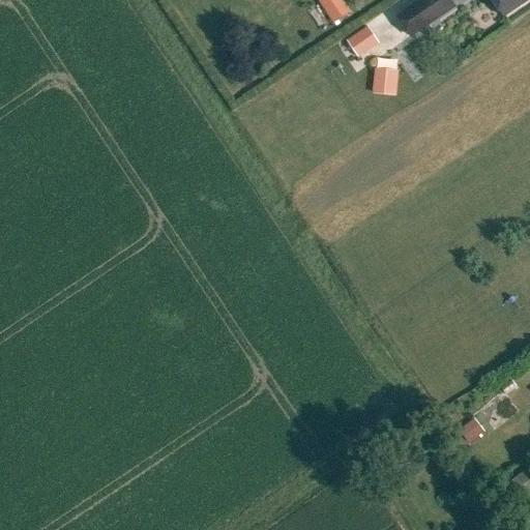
[(333,22),(350,11),(344,2),(339,5),(334,0),(320,0),(319,0),(333,22)]
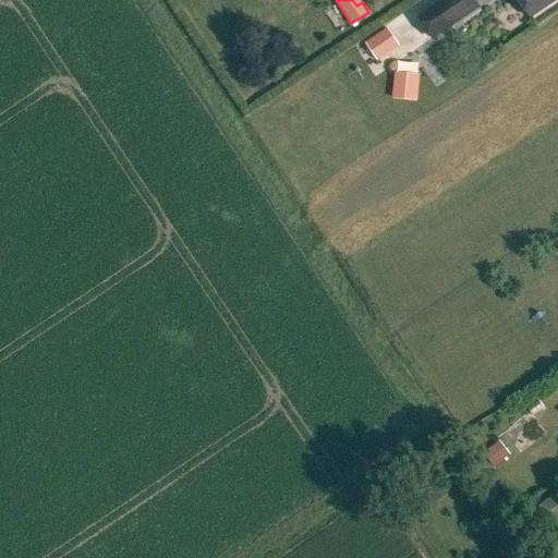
[(432,38),(459,20),(477,8),(472,0),(444,0),(417,17),(432,38)]
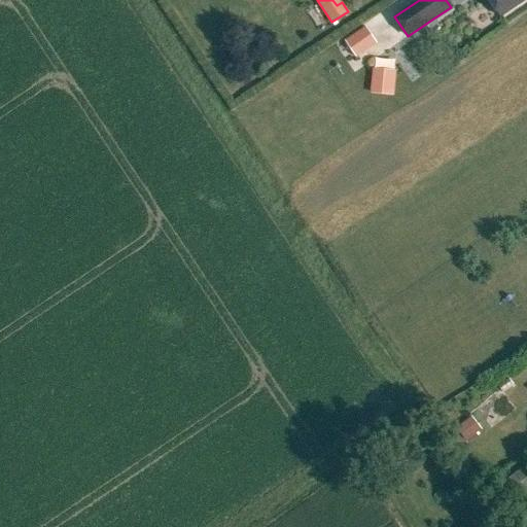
[(487,0),(499,18),(526,0),(487,0)]
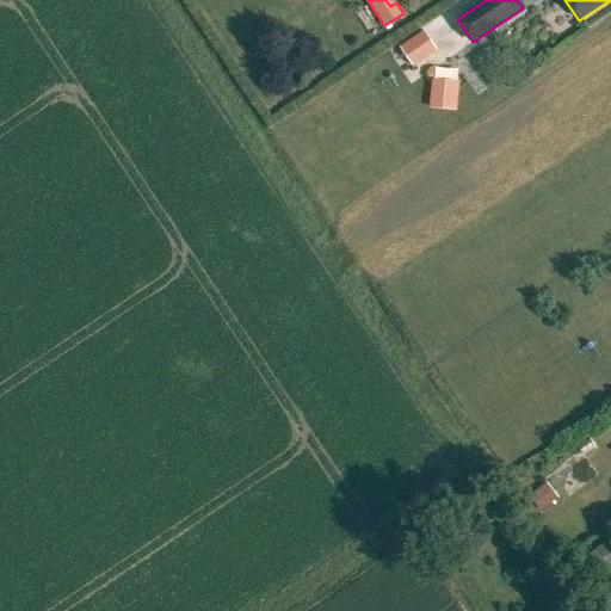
[(424,31),(399,48),(412,66),(436,50),(424,31)]
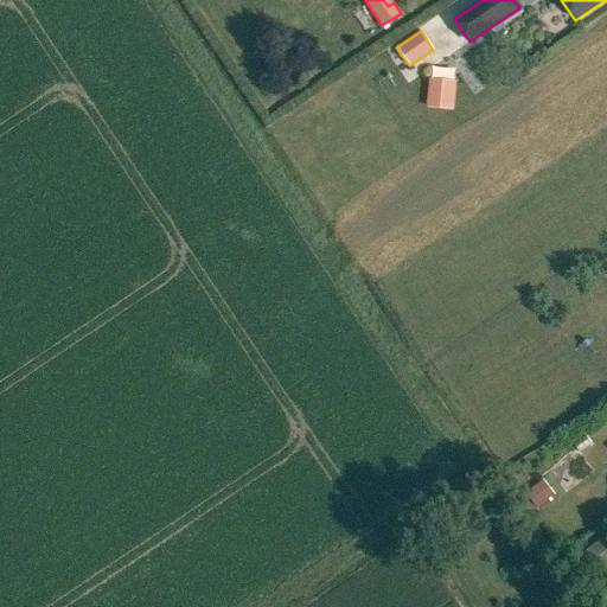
[(429,84),(427,108),(451,110),(453,87),(429,84)]
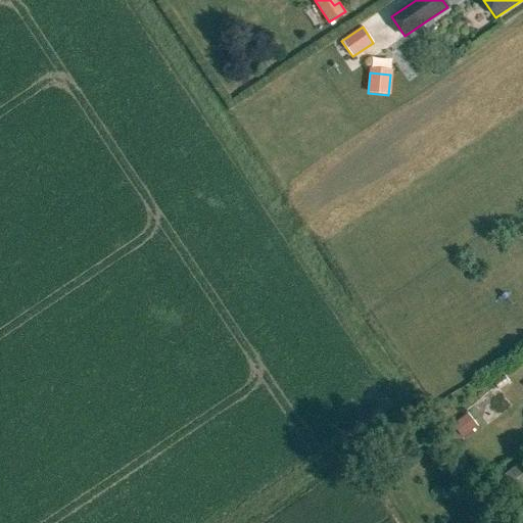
[(460,439),(476,427),(467,415),(450,427),(460,439)]
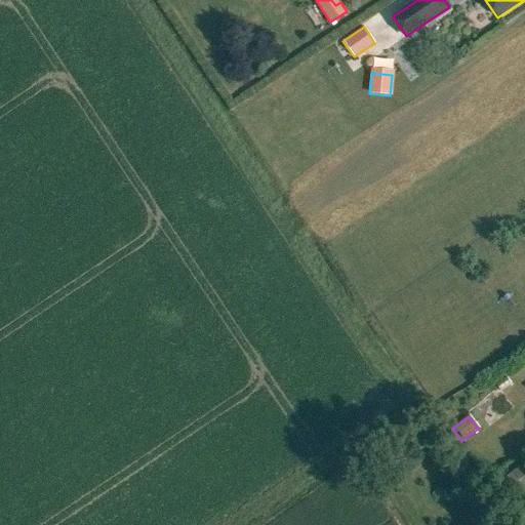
[(502,479),(515,496),(524,488),(524,469),(522,465),(502,479)]
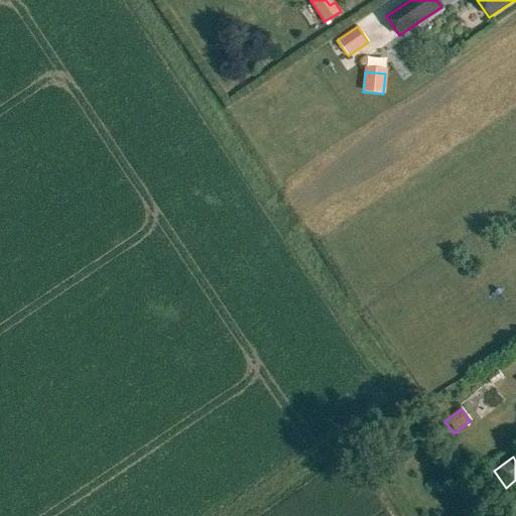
All buildings are outlined.
